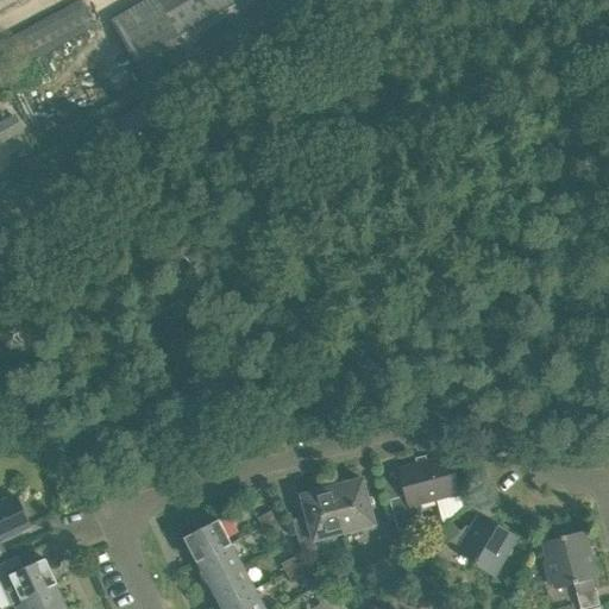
[(149,0),(112,23),(159,104),(201,80),(338,0),(149,0)]
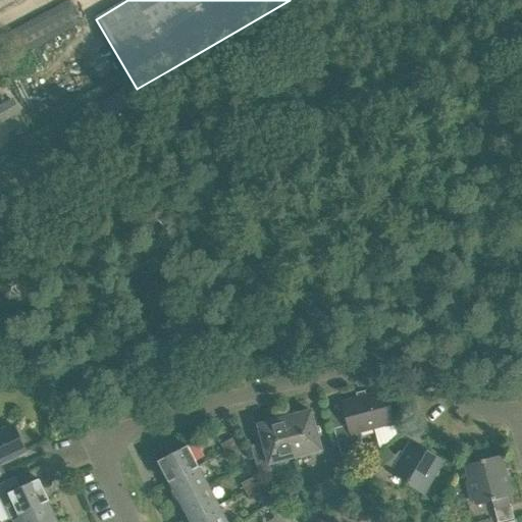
[(13,60),(39,46),(39,45),(81,22),(68,2),(1,38),(13,60)]
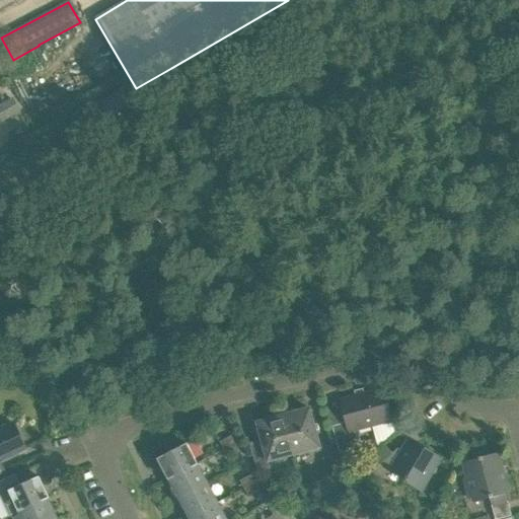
[(113,123),(141,106),(130,87),(101,103),(113,123)]
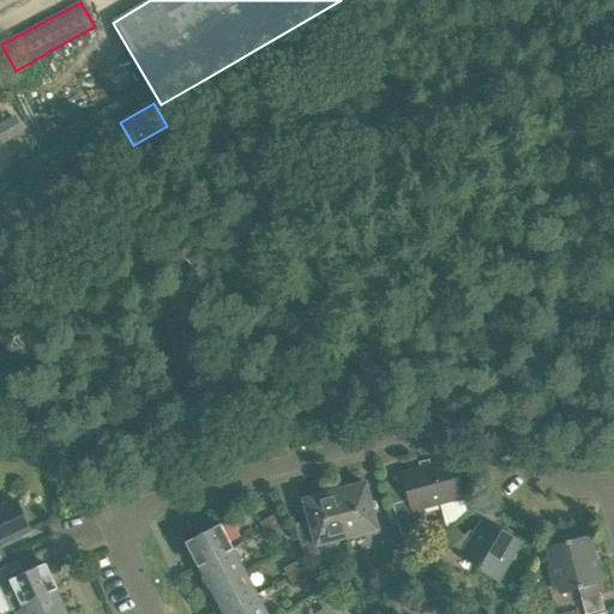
[(14,115),(0,124),(0,140),(1,143),(23,131),(14,115)]
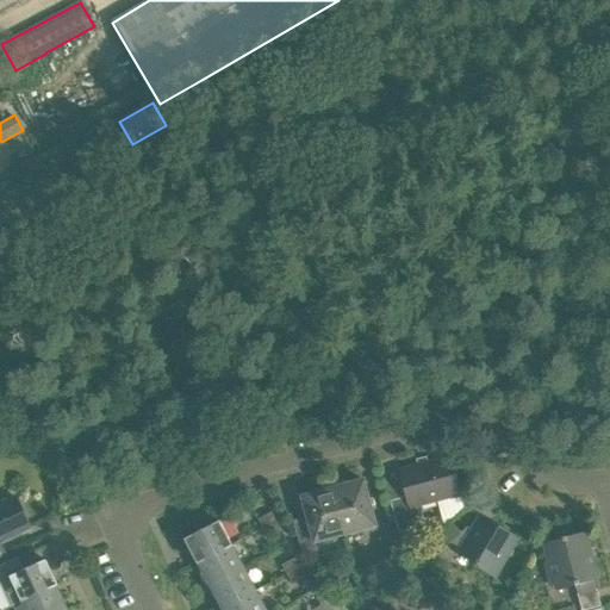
[(149,187),(142,175),(134,180),(139,193),(149,187)]
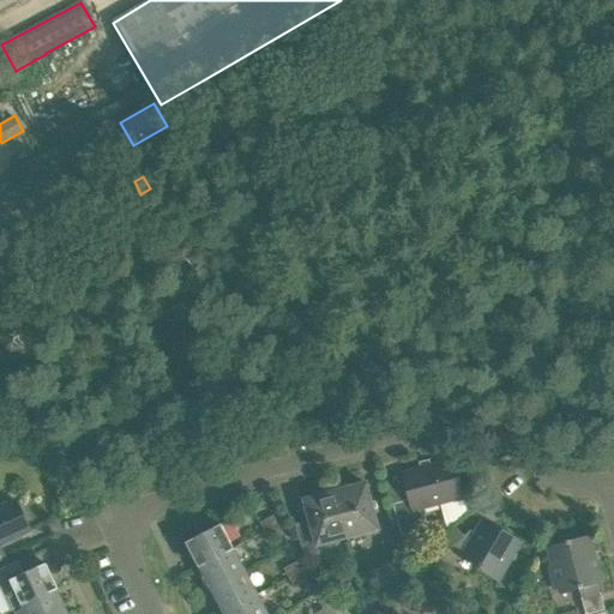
[(402,537),(426,531),(420,510),(463,498),(452,459),(402,474),(409,500),(392,505),(402,537)]
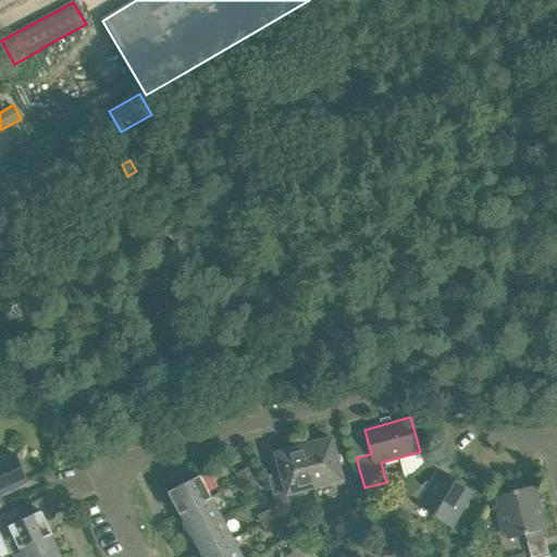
[(316,489),(343,481),(332,438),(304,446),(316,489)]
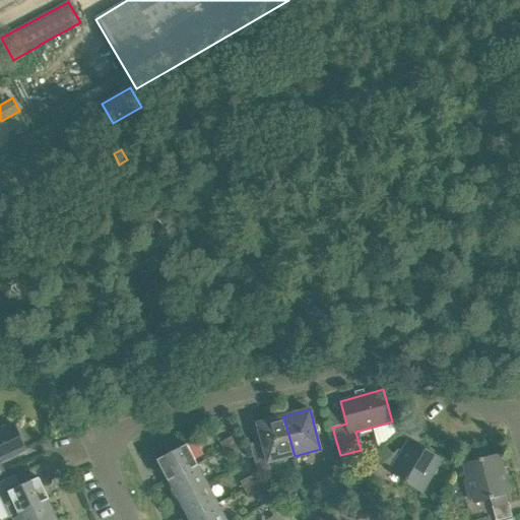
[(259,472),(270,469),(268,463),(295,456),(283,416),(257,424),(263,445),(251,449),(257,468),(259,472)]
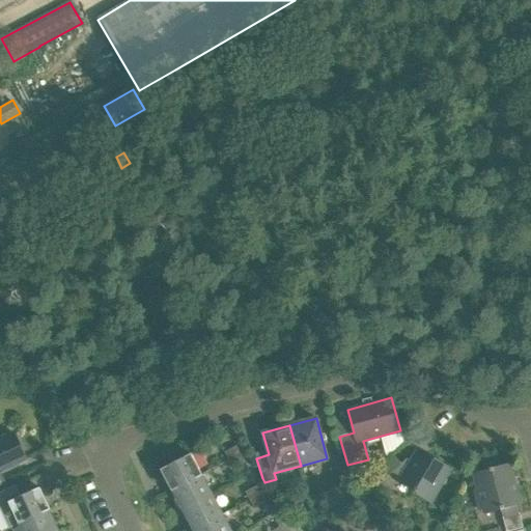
[(0,485),(4,483),(0,473),(0,472),(26,459),(15,434),(0,440),(0,485)]
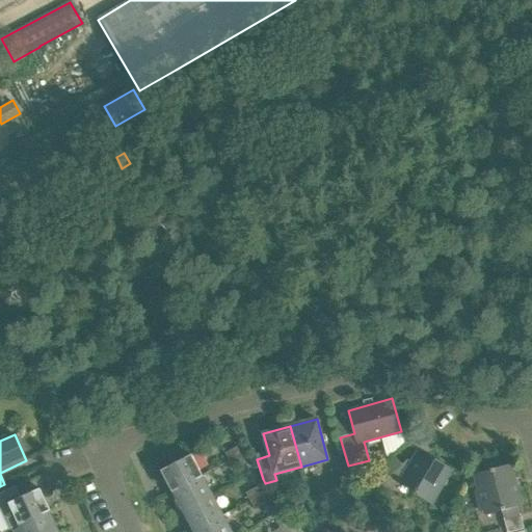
[(230,461),(241,455),(237,447),(225,453),(230,461)]
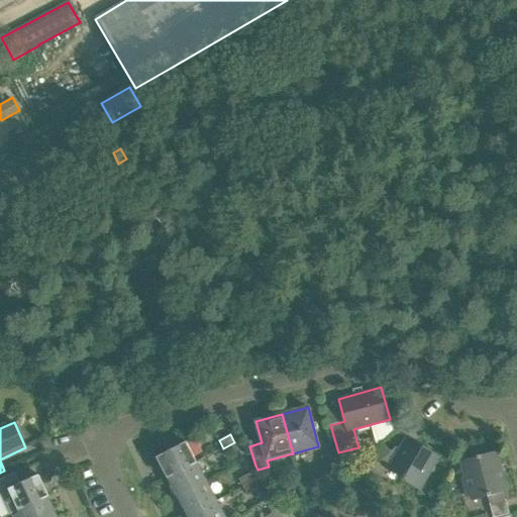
[(383,442),(365,458),(373,468),(381,460),(404,475),(402,479),(420,490),(439,457),(406,437),(400,449),(396,447),(391,451),(383,442)]
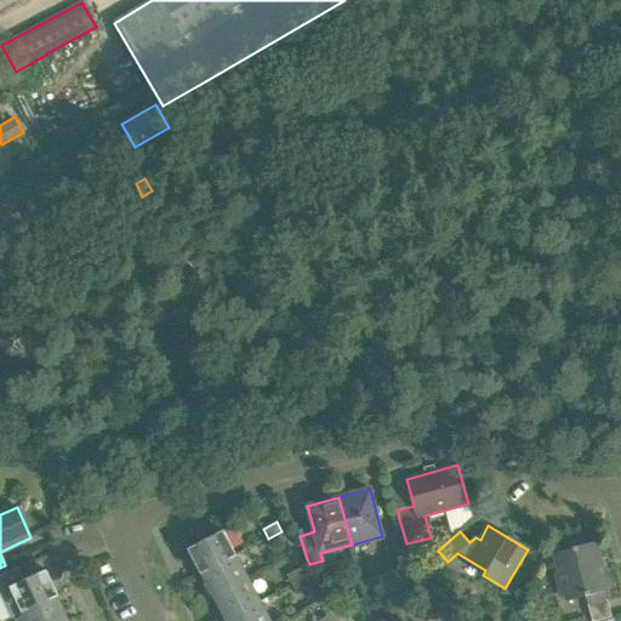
[(200,575),(201,574),(201,573),(235,556),(223,531),(188,550),(200,575)]
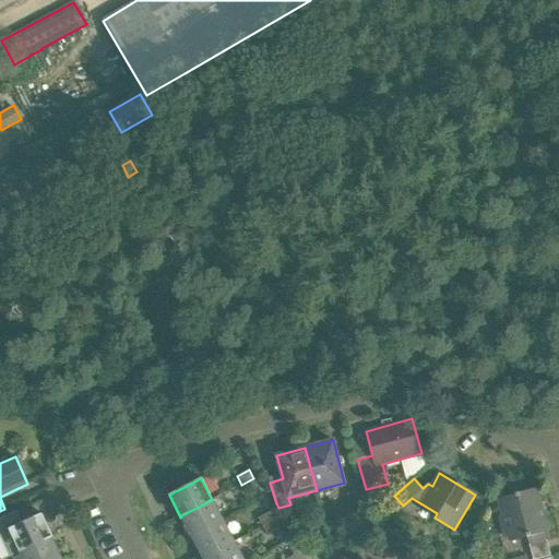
[(246,492),(258,486),(253,478),(241,485),(246,492)]
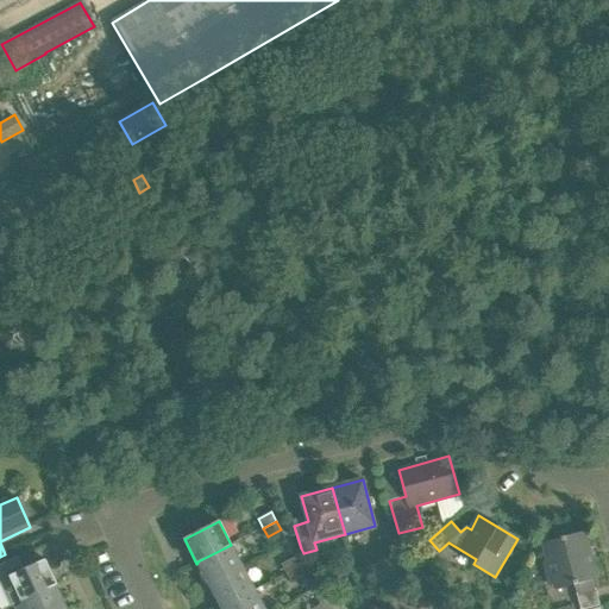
[(550,560),(545,563),(551,585),(557,584),(558,589),(575,584),(577,596),(581,608),(582,608),(600,604),(596,591),(592,579),(595,579),(582,533),(545,542),(550,560)]
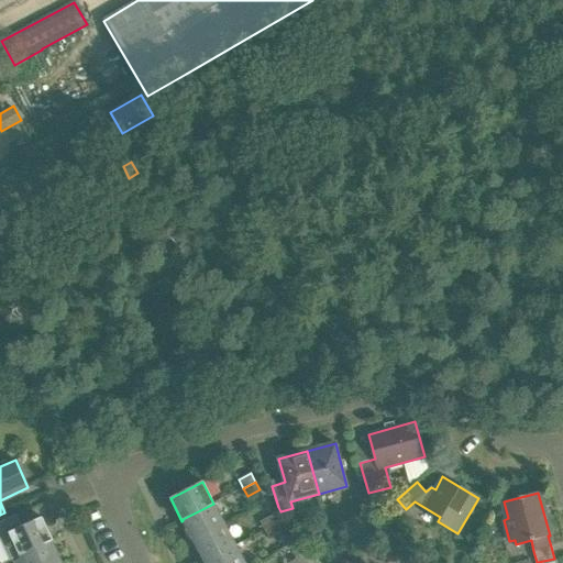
[(194,541),(224,525),(213,504),(183,519),(183,520),(194,541)]
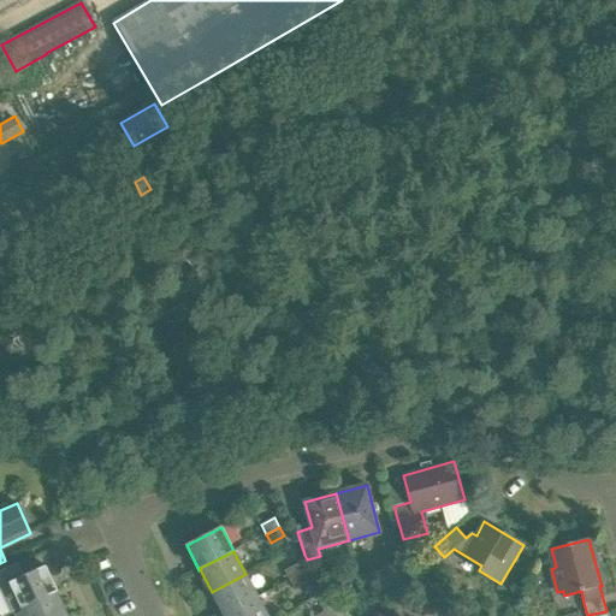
[(24,576),(18,563),(0,570),(0,591),(10,612),(58,591),(46,566),(24,576)]
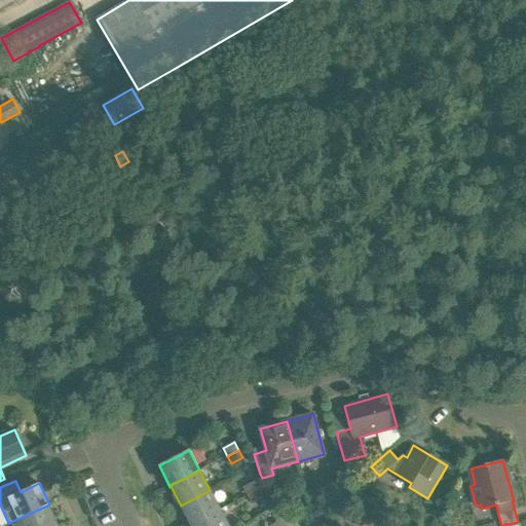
[(248,495),(259,489),(255,481),(243,487),(248,495)]
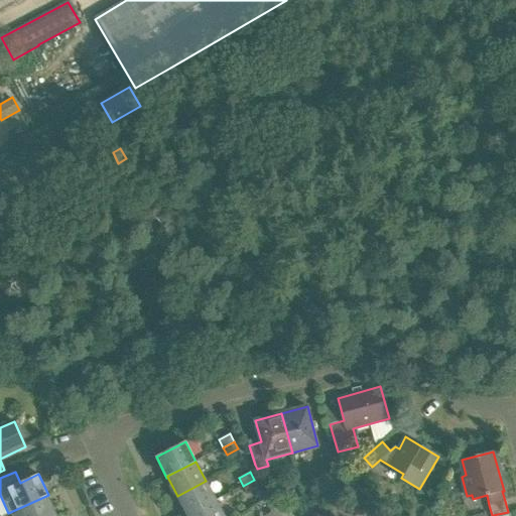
[(247,494),(258,488),(254,480),(243,486),(247,494)]
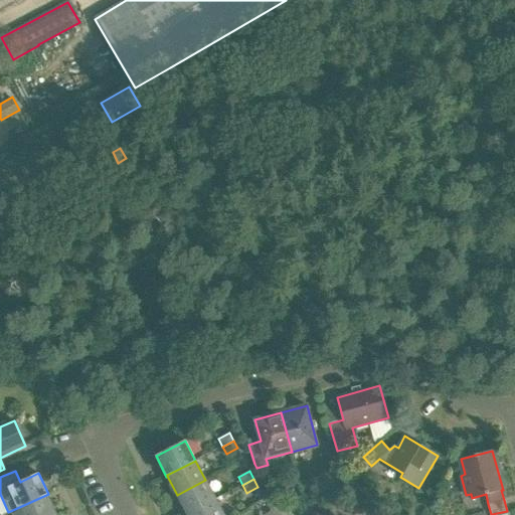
[(187,514),(215,499),(205,480),(177,495),(187,514)]
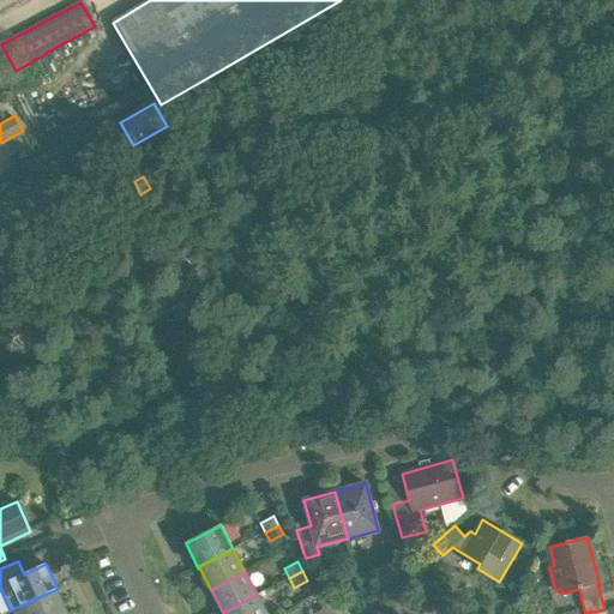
[(62,613),(67,613),(56,590),(58,589),(10,611),(11,612),(22,607),(24,613),(62,613)]
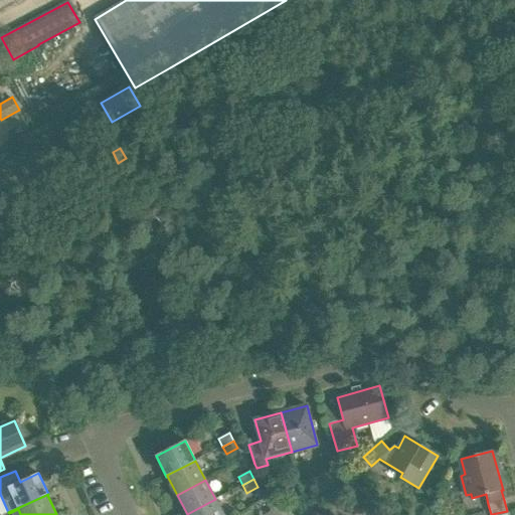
[(223,514),(215,499),(187,514),(223,514)]
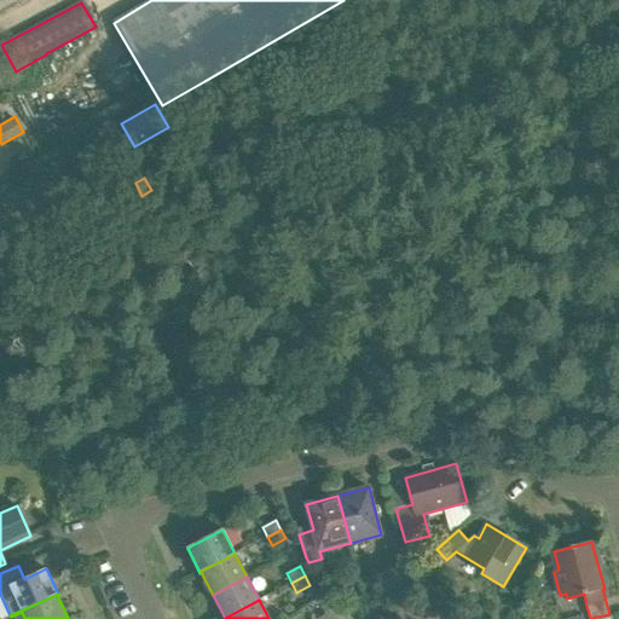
[(322,618),(333,618),(339,614),(331,607),(322,618)]
